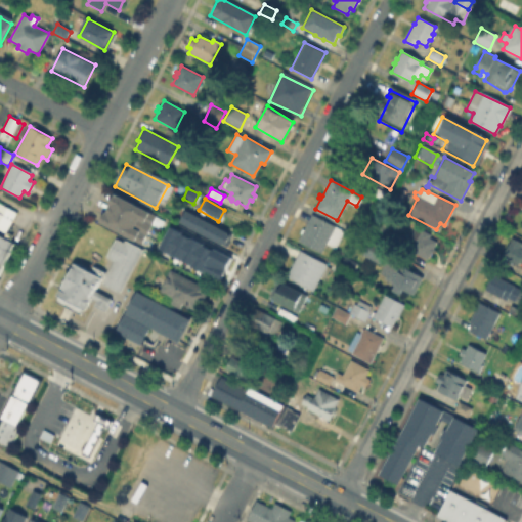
[(99,228),(113,201),(154,221),(139,249),(99,228)]
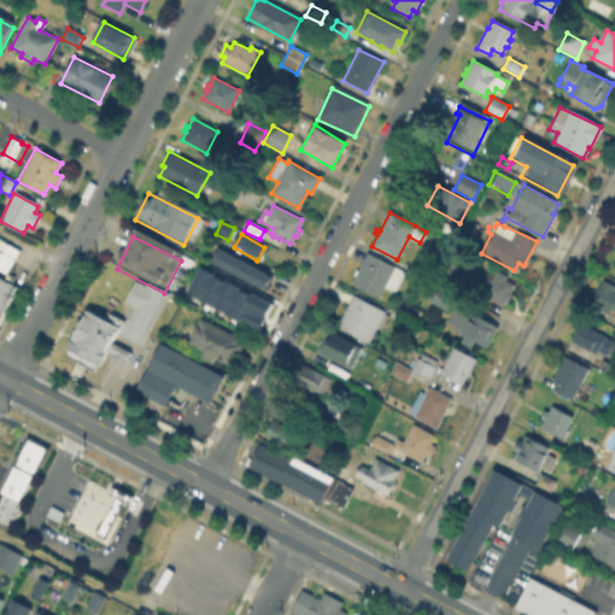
[(404,273),(394,292),(384,287),(380,296),(372,296),(351,285),(367,252),(404,273)]
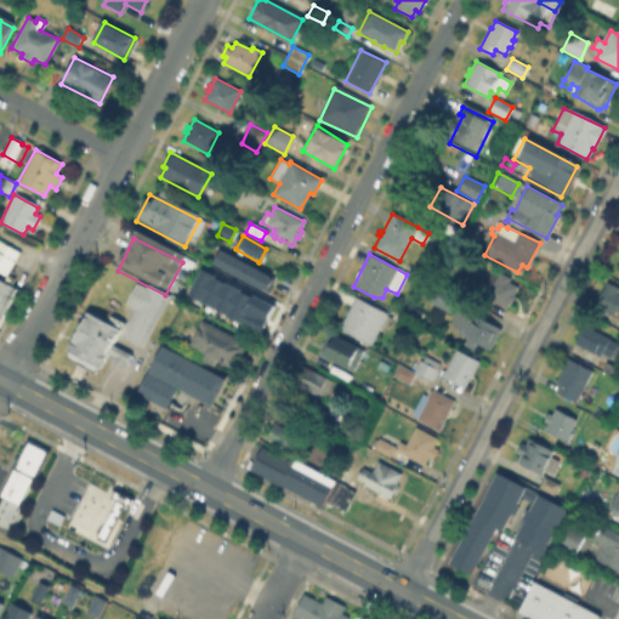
[(213,270),(220,257),(273,285),(266,297),(213,270)]
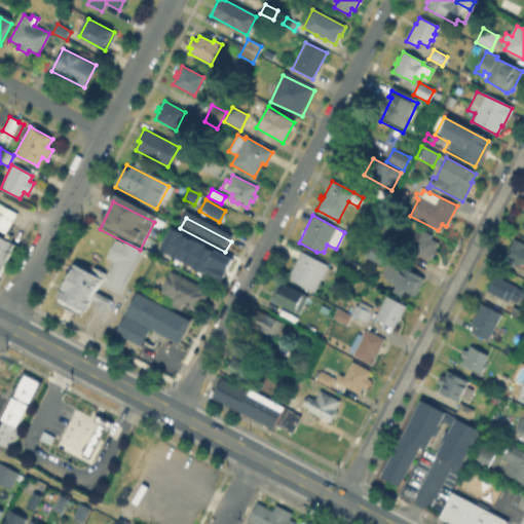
[(156,251),(169,227),(230,259),(218,283),(156,251)]
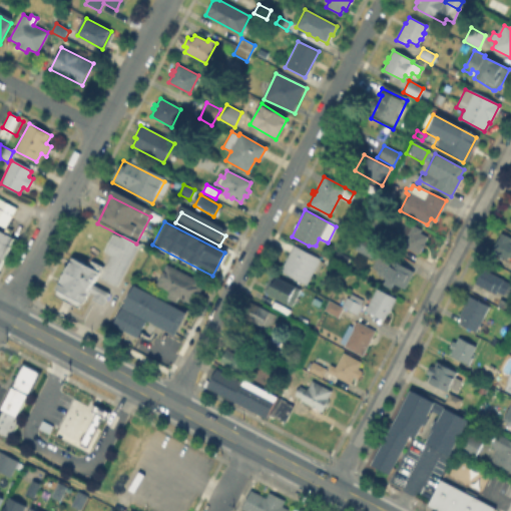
[(403,248),(408,236),(403,233),(407,225),(423,233),(421,237),(427,240),(419,257),(403,248)]
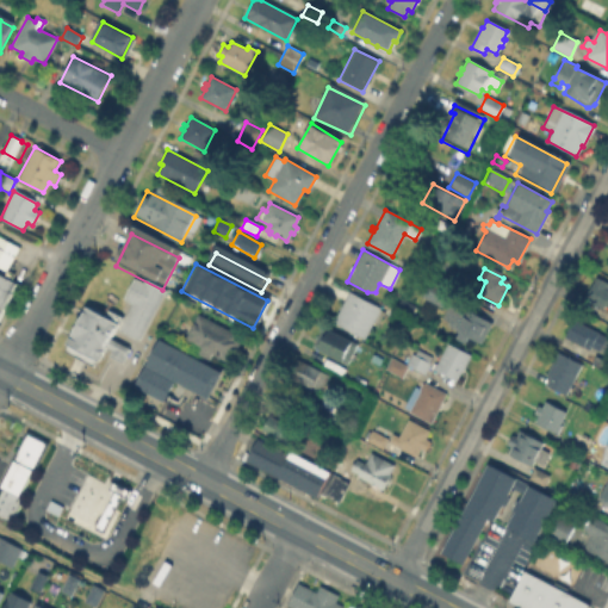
[(0,275),(17,285),(0,316),(0,275)]
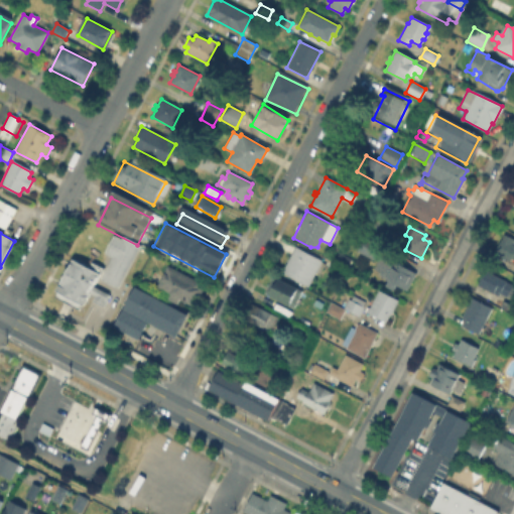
[(381,247),(374,261),(357,251),(364,238),(381,247)]
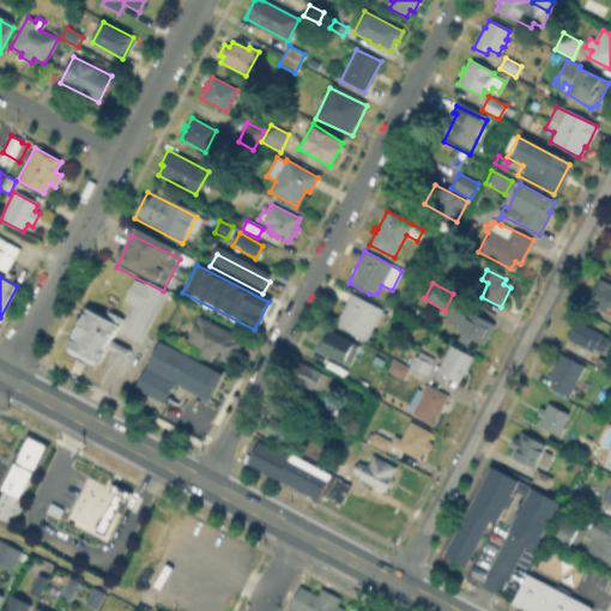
[(588,306),(600,284),(610,290),(610,315),(610,318),(588,306)]
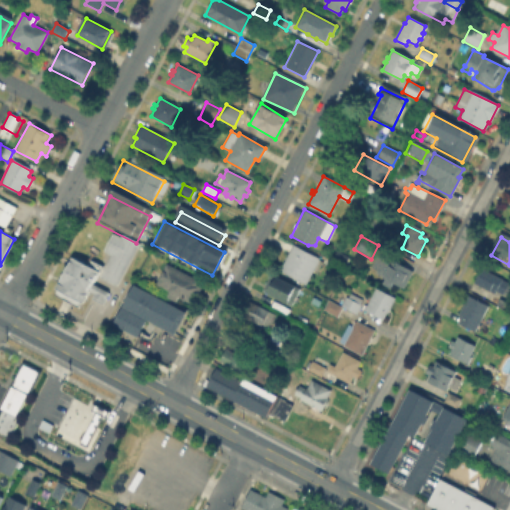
[(112,238),(138,251),(119,289),(101,280),(110,260),(103,257),(112,238)]
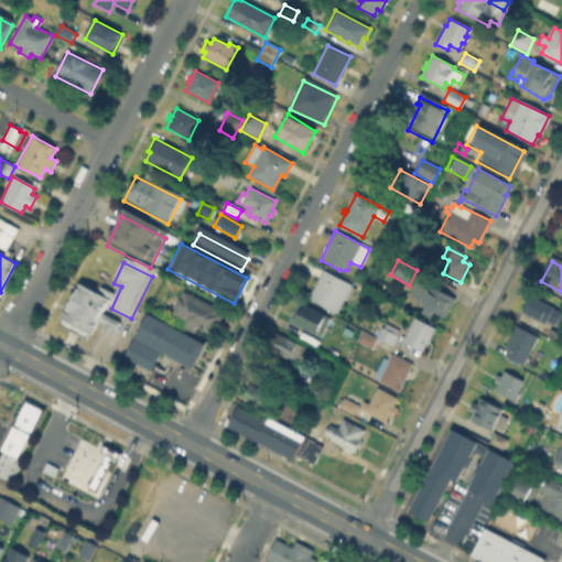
[(309,300),(323,272),(349,287),(335,314),(309,300)]
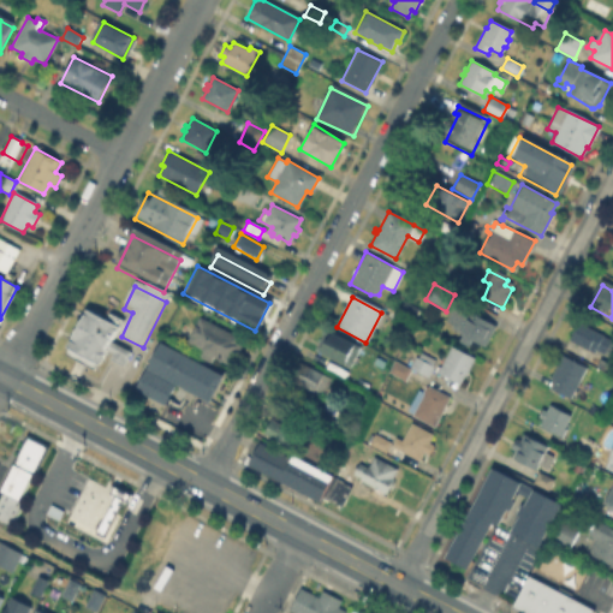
[(404,307),(417,314),(409,329),(396,322),(404,307)]
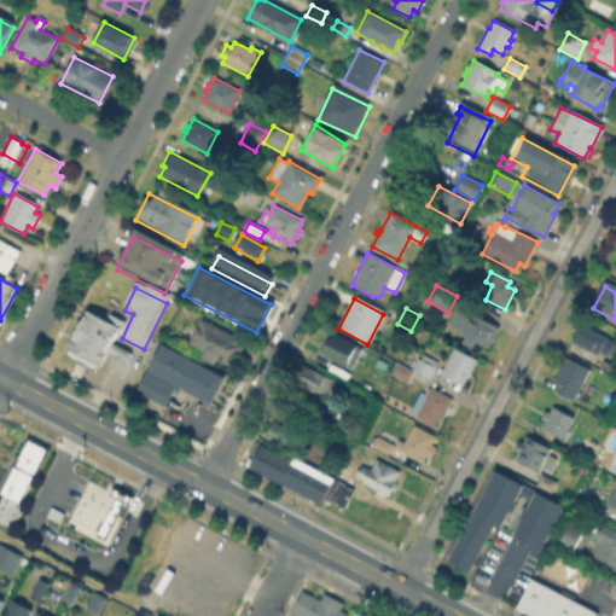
[(465,308),(499,327),(487,349),(476,342),(471,349),(462,343),(463,340),(454,335),(455,332),(452,330),(454,326),(447,323),(454,308),(462,313),(465,308)]
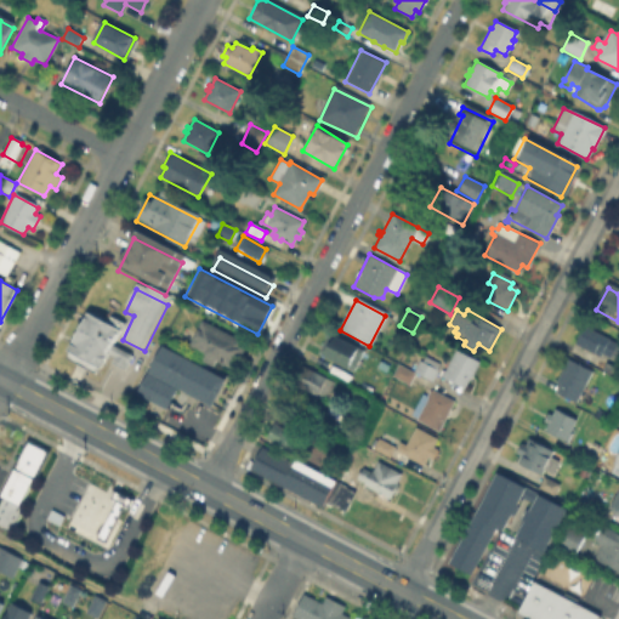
[(131,355),(132,355),(125,370),(111,363),(114,357),(108,353),(101,368),(98,365),(96,373),(66,357),(69,350),(68,350),(87,312),(107,322),(111,314),(126,323),(121,330),(119,329),(112,344),(131,355)]
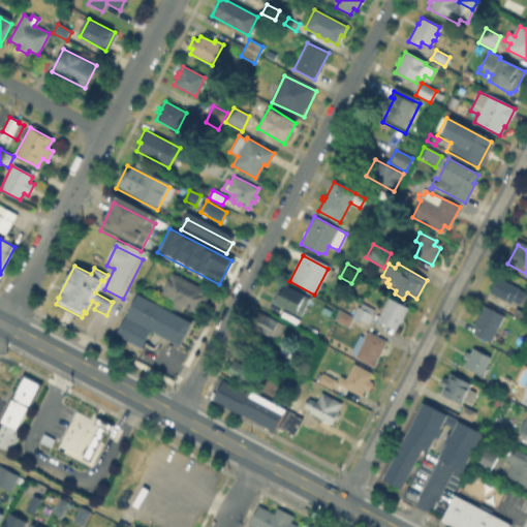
[(210,296),(204,306),(199,304),(194,312),(184,307),(181,312),(171,307),(174,303),(159,296),(172,272),(207,290),(206,293),(210,296)]
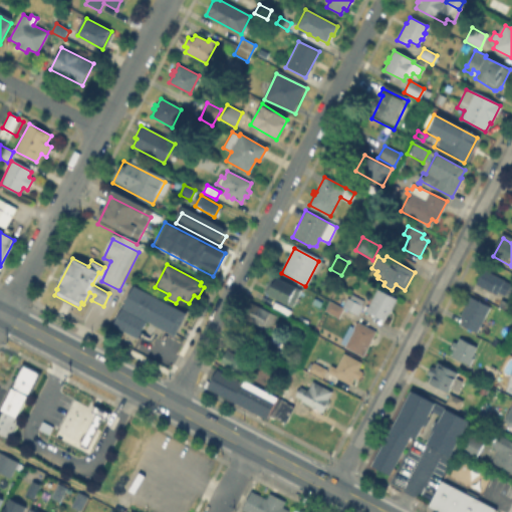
[(511,285),(511,295),(510,299),(497,292),(496,295),(475,283),(483,269),(504,279),(503,281),(511,285)]
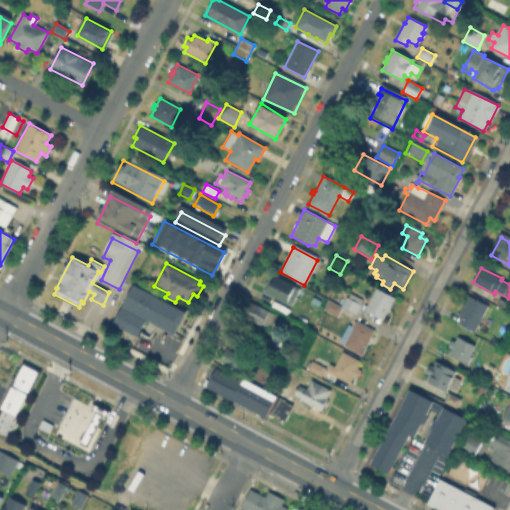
[(300,288),(291,305),(262,291),(271,274),(300,288)]
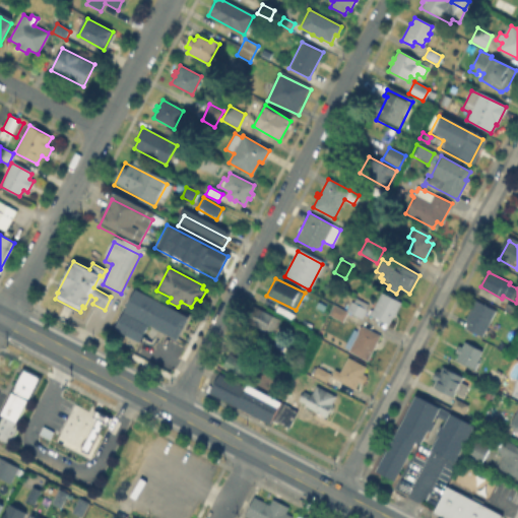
[(189,317),(178,340),(148,325),(139,343),(114,329),(135,288),(189,317)]
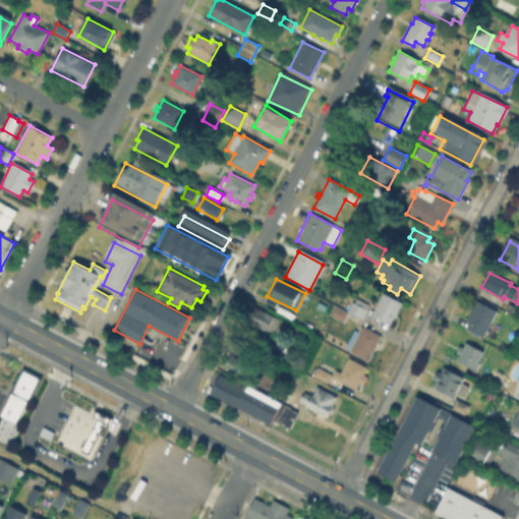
[(379,292),(382,294),(383,293),(401,303),(390,326),(368,314),(371,309),(373,310),(378,301),(375,299),(379,292)]
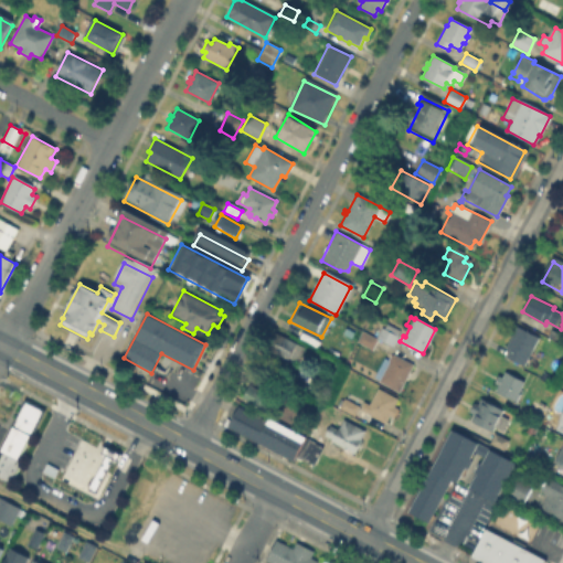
[(378,339),(375,338),(381,328),(383,329),(386,324),(400,330),(396,336),(399,337),(393,347),(378,339)]
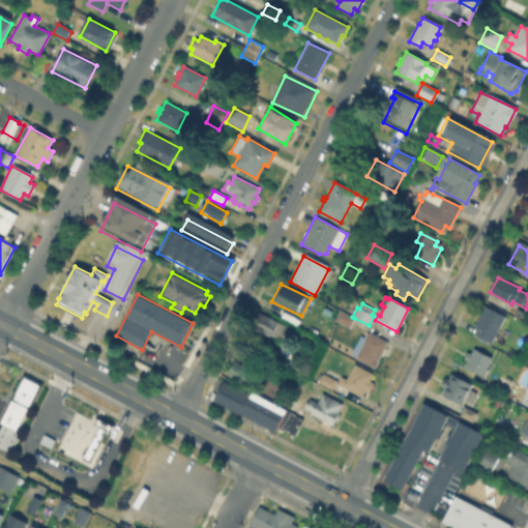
[(505,316),(491,344),(474,335),(478,328),(474,326),(485,305),(505,316)]
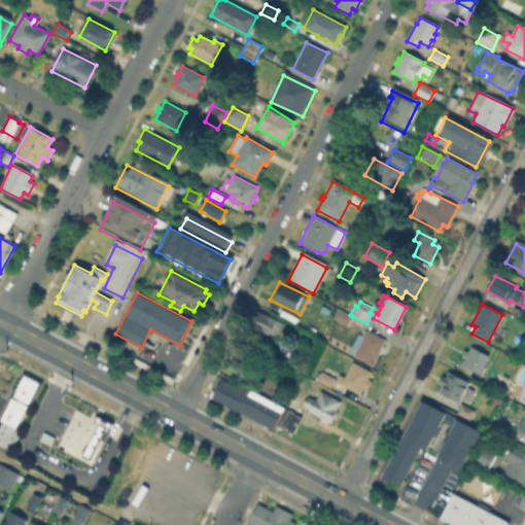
[(283,323),(275,339),(248,324),(256,309),(283,323)]
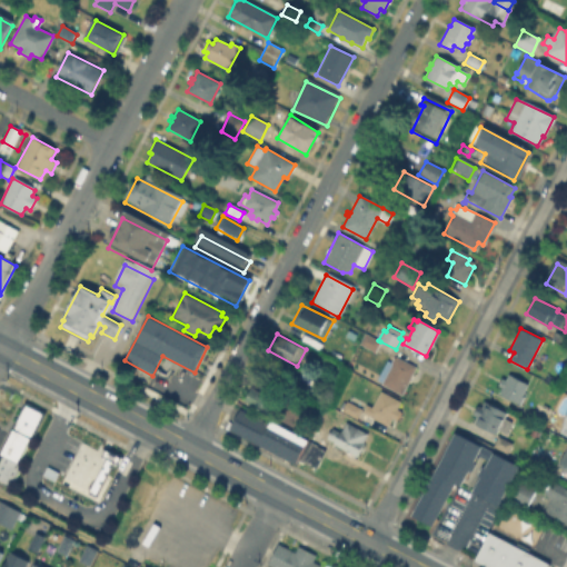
[(378,340),(380,341),(375,352),(359,345),(365,334),(378,340)]
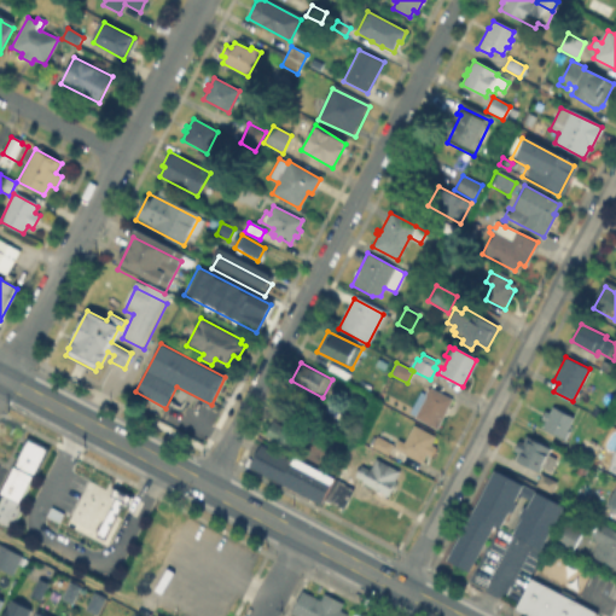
[(430,388),(453,399),(437,431),(413,419),(417,412),(411,408),(419,391),(425,394),(428,388),(429,389),(430,388)]
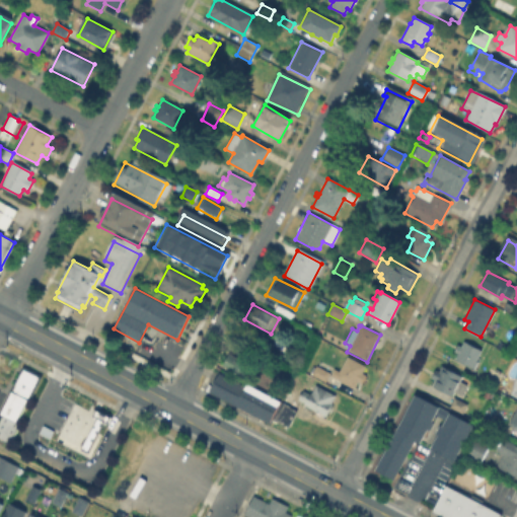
[(463,341),(482,351),(475,361),(477,362),(474,369),(454,359),(457,354),(453,352),(457,345),(460,346),(463,341)]
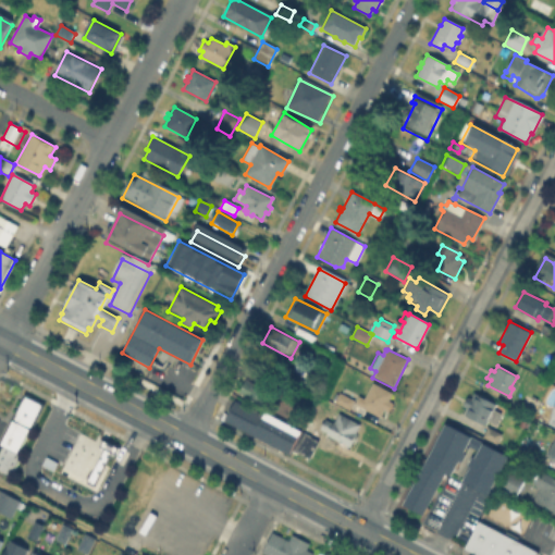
[(266,391),(259,403),(235,390),(242,379),(266,391)]
